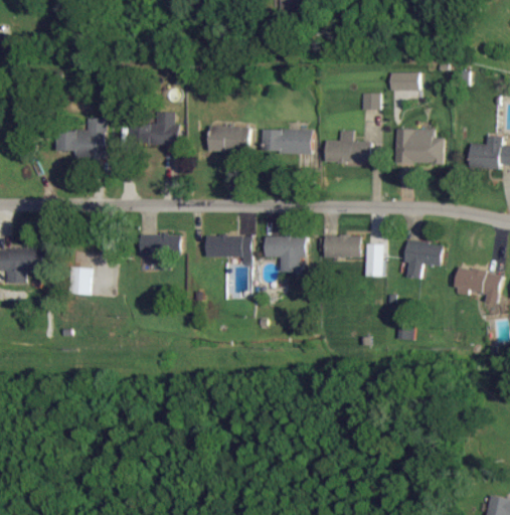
[(418,90),(418,72),(389,72),(389,91),(418,90)]
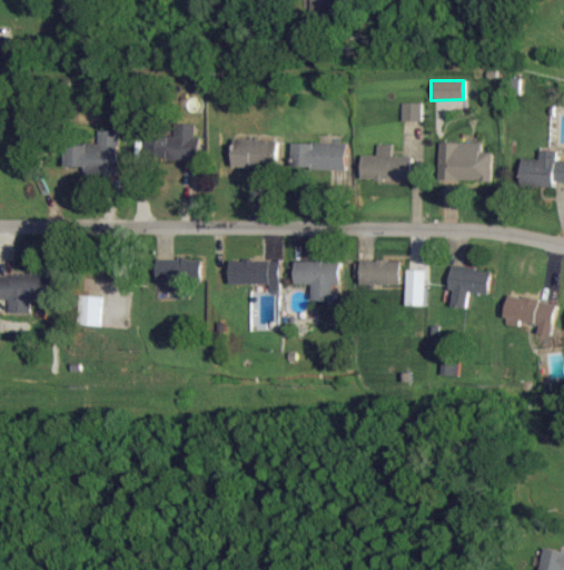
[(419,121),(418,104),(399,104),(399,121),(419,121)]
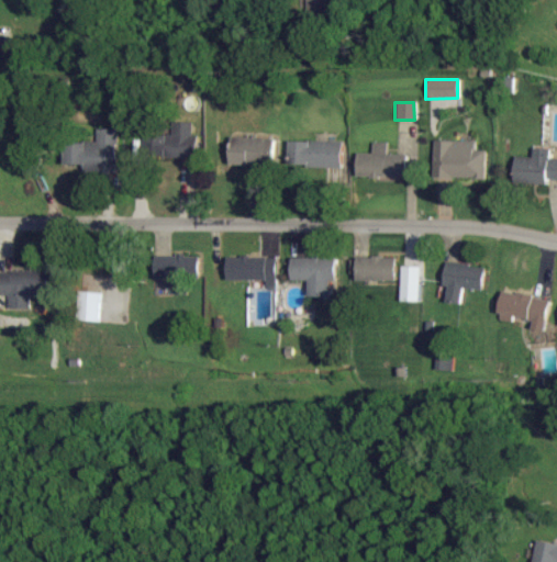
[(170,135),(148,135),(148,157),(195,156),(193,134),(189,135),(189,122),(170,122),(170,135)]
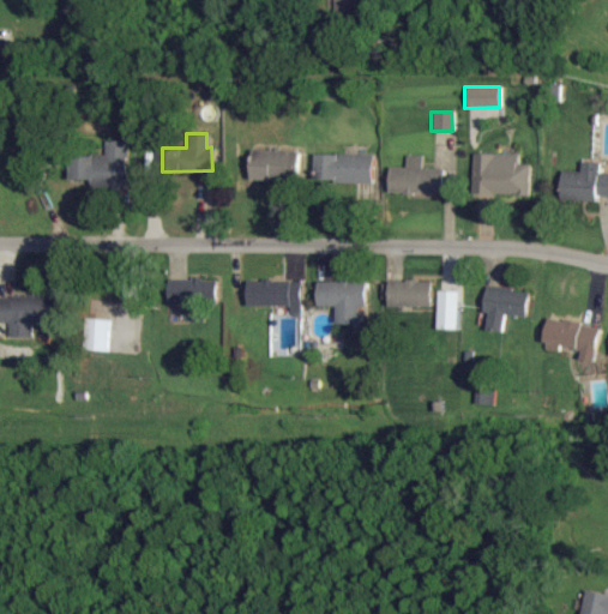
[(19,181),(41,181),(41,140),(20,140),(19,181)]
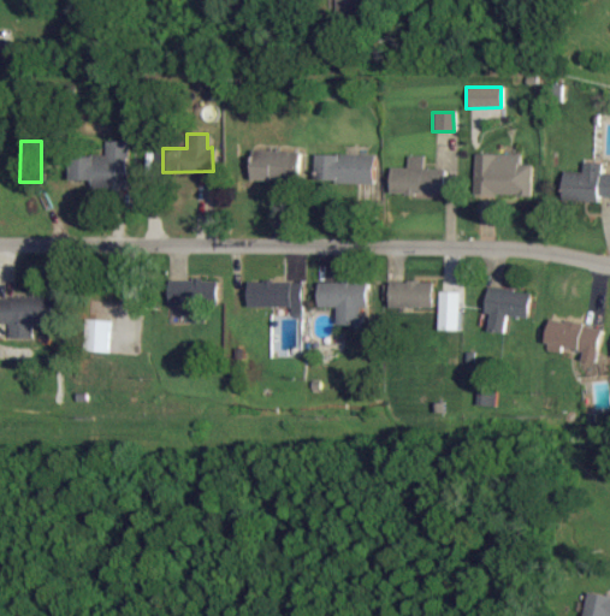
[(67,157),(67,181),(89,181),(89,189),(125,188),(124,141),(102,141),(104,157),(67,157)]
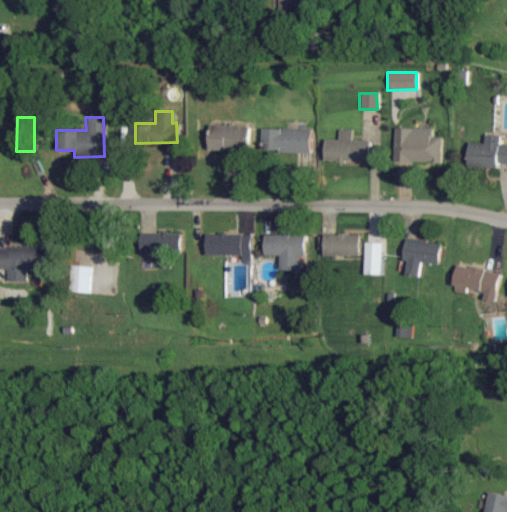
[(246,150),(247,126),(207,125),(206,149),(246,150)]
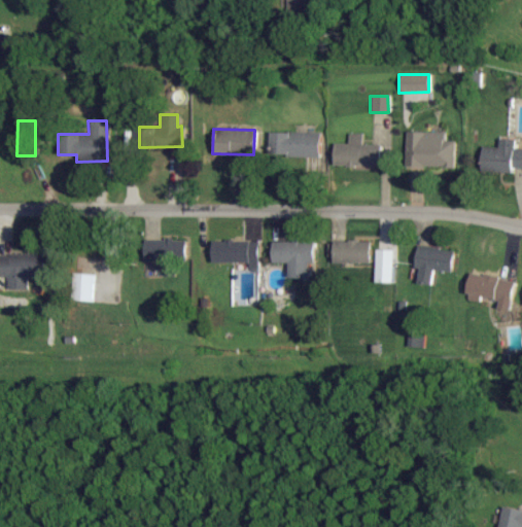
[(268,132),(267,155),(317,156),(318,133),(268,132)]
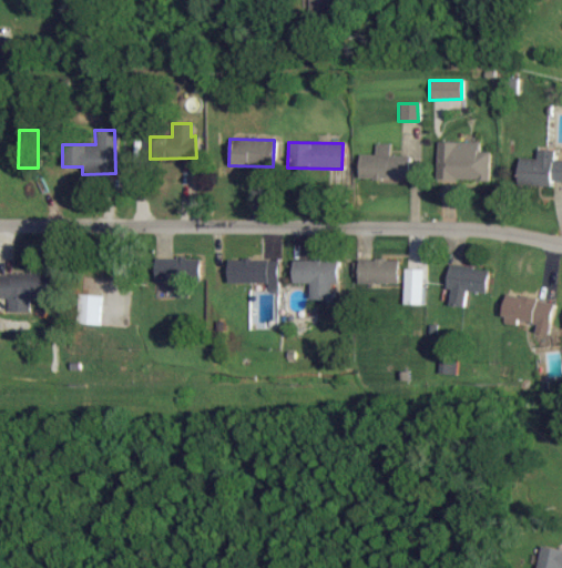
[(488,181),(488,152),(477,152),(477,143),(436,142),(435,180),(488,181)]
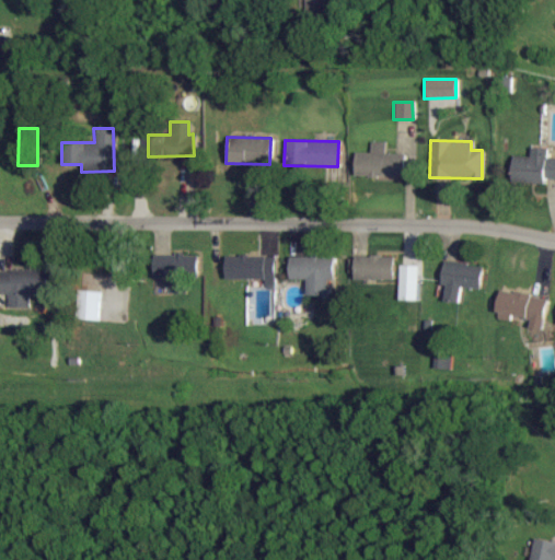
[(402,177),(402,154),(383,153),(383,142),(369,142),(369,153),(354,152),(353,176),(402,177)]
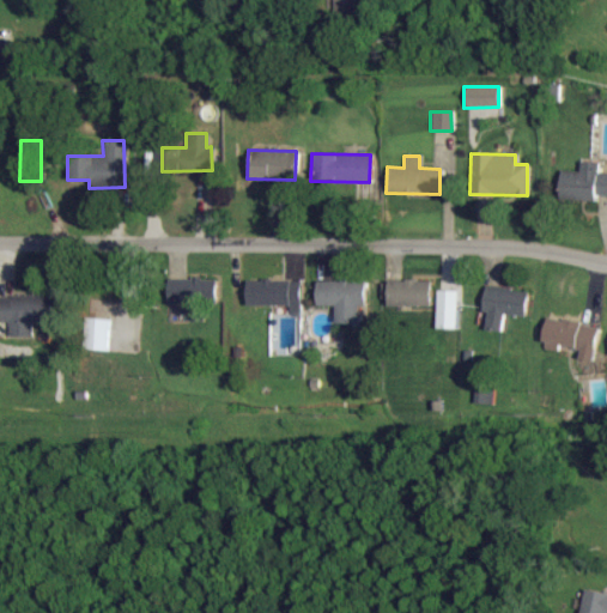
[(606,196),(606,174),(596,174),(596,162),(578,161),(578,171),(558,171),(557,199),(593,201),(594,195),(606,196)]
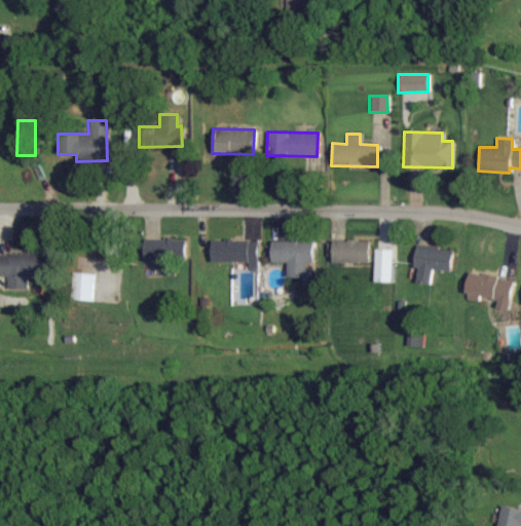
[(141,239),(142,261),(157,261),(157,274),(168,273),(168,262),(183,261),(183,238),(141,239)]
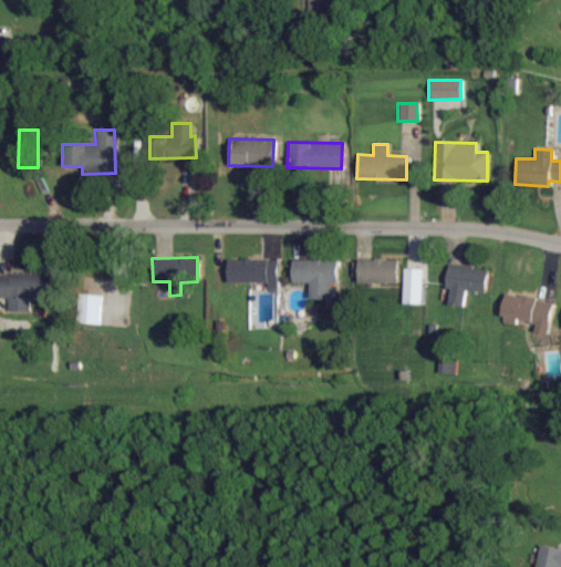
[(267,282),(267,289),(276,289),(276,259),(226,259),(226,282),(267,282)]
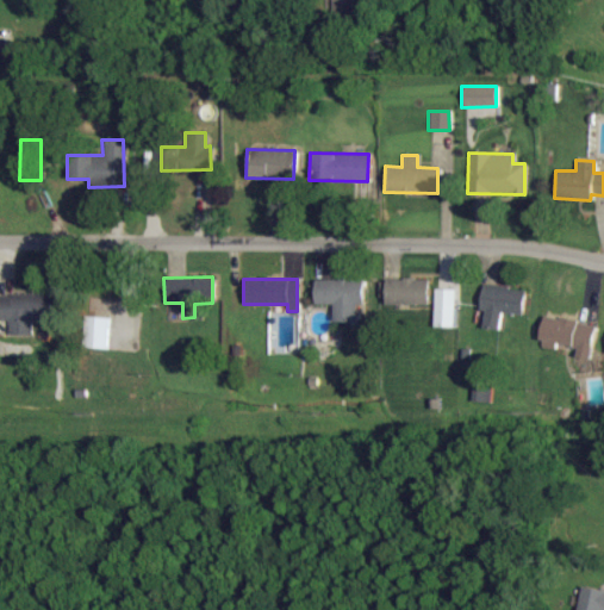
[(331,322),(354,322),(354,304),(361,304),(361,279),(312,279),(312,305),(331,305),(331,322)]
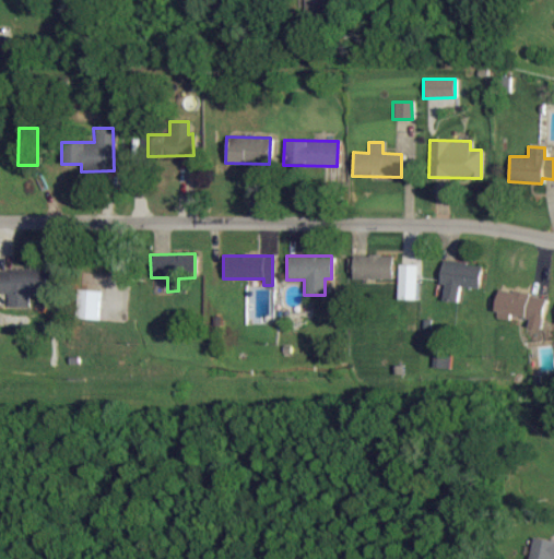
[(391,257),(352,256),(351,278),(390,280),(391,257)]
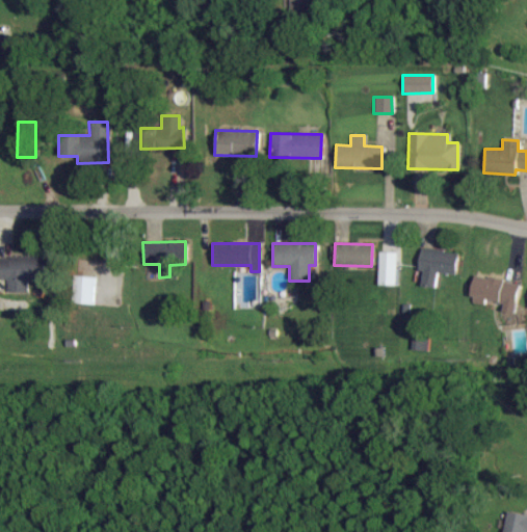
[(433,289),(436,272),(454,274),(456,253),(420,248),(417,271),(421,272),(420,287),(433,289)]
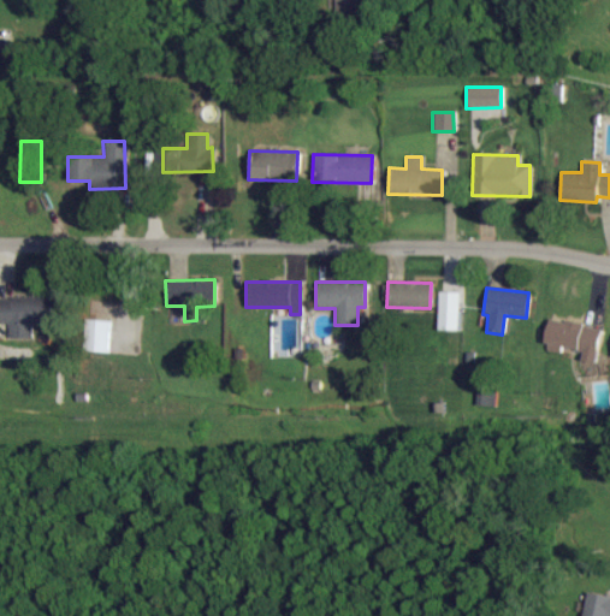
[(456,330),(457,292),(437,292),(436,330),(456,330)]
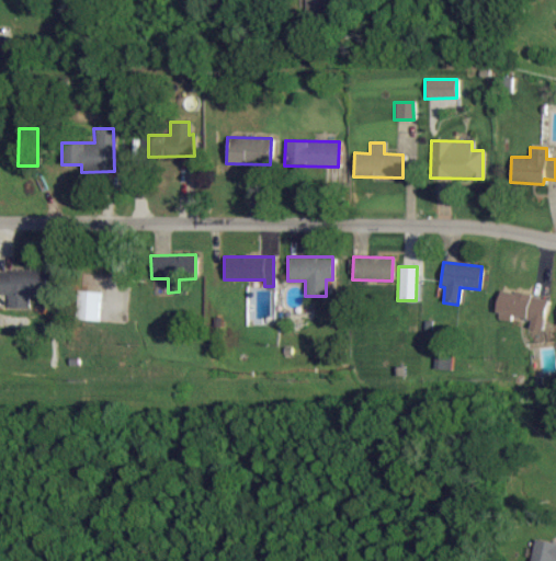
[(0,295),(6,295),(6,309),(27,308),(26,296),(45,295),(44,270),(0,271),(0,295)]
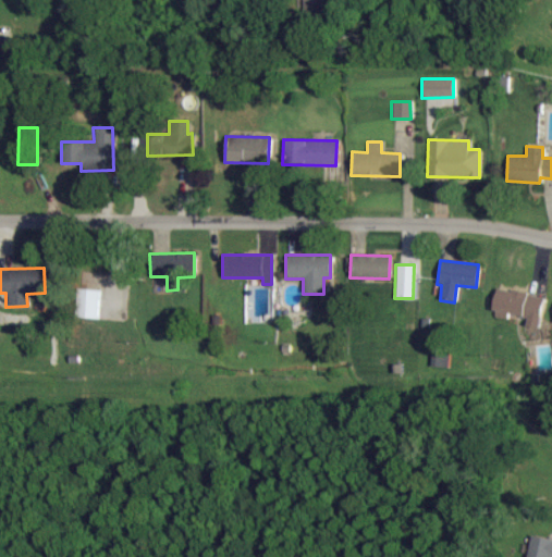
[(96,319),(98,289),(76,288),(75,318),(96,319)]
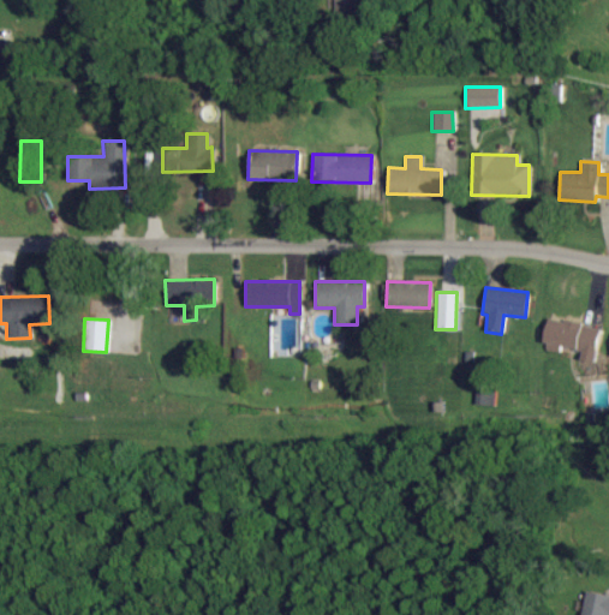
[(592,363),(598,327),(547,318),(542,350),(556,352),(557,346),(580,351),(579,360),(592,363)]
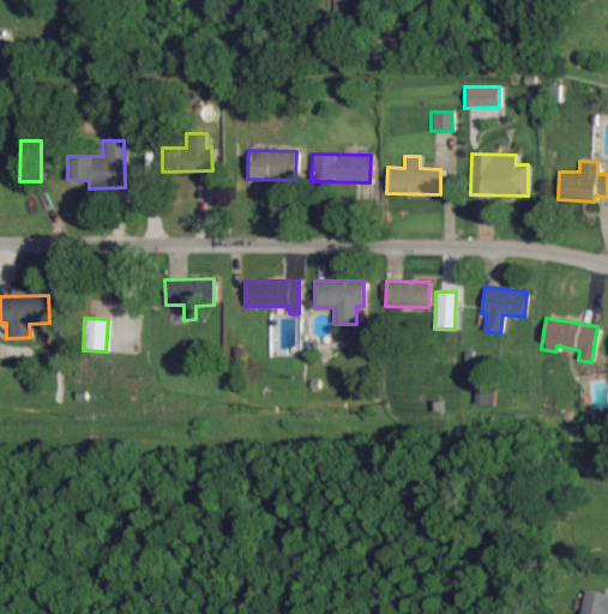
[(607,613),(607,594),(585,588),(578,613),(607,613)]
